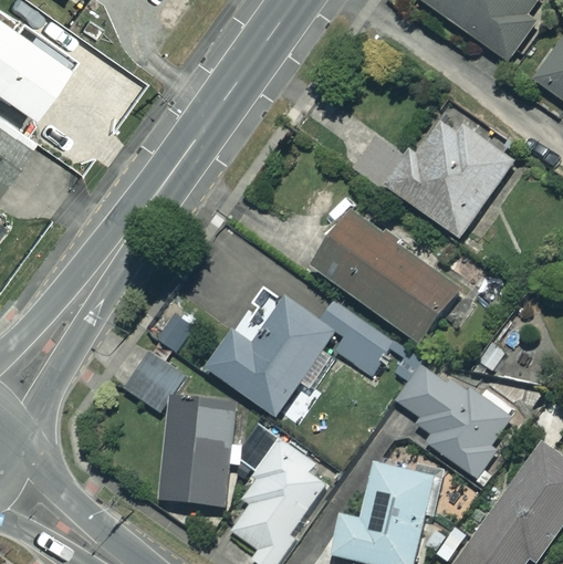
[(416,0),(507,60),(531,23),(525,19),(538,0),(416,0)]
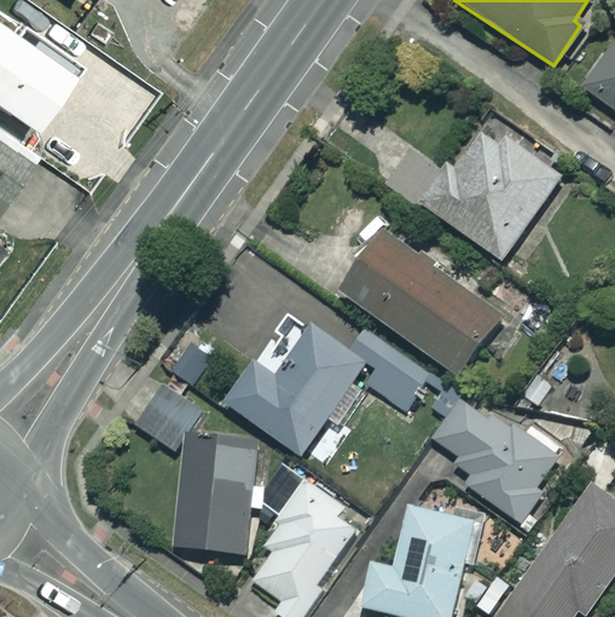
[(11,24),(0,17),(0,108),(22,124),(69,57),(15,19),(11,24)]
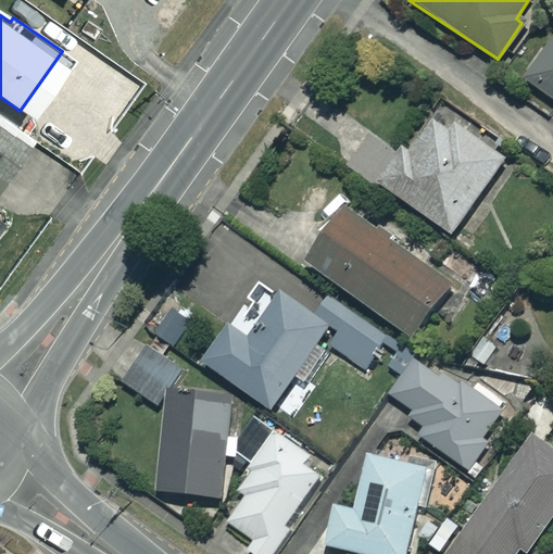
[(552,36),(523,82),(552,101),(552,36)]
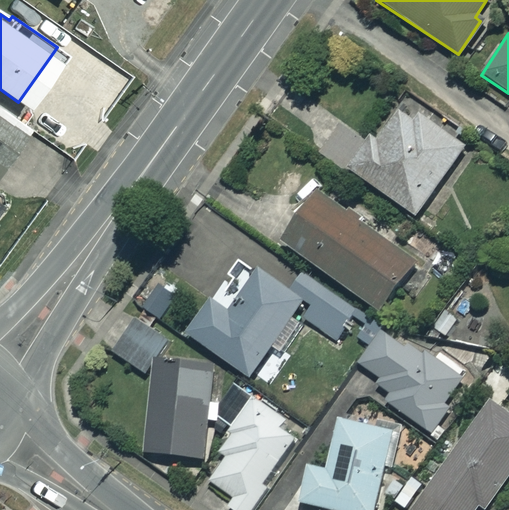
[(435,114),(404,92),(369,142),(341,123),(322,150),(414,214),(462,145),(429,122),(435,114)]
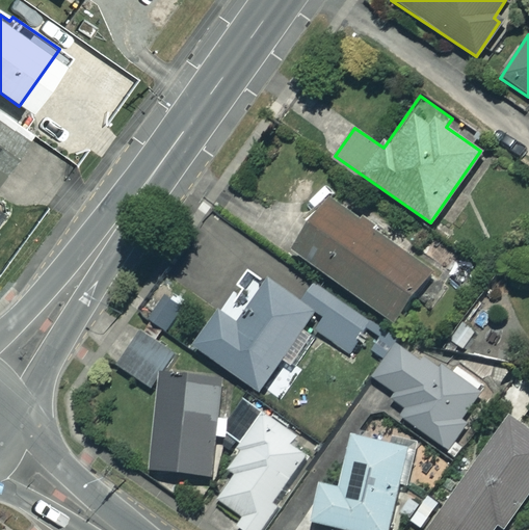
[(0,167),(21,137),(0,122),(0,167)]
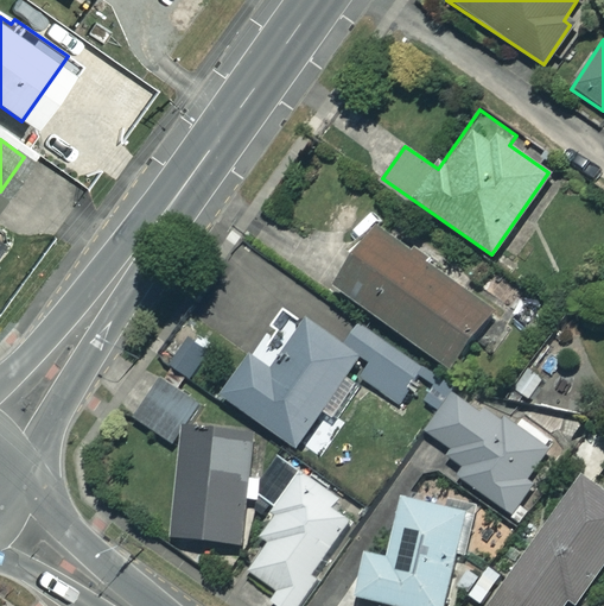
[(489,308),(375,227),(334,288),(447,368),(489,308)]
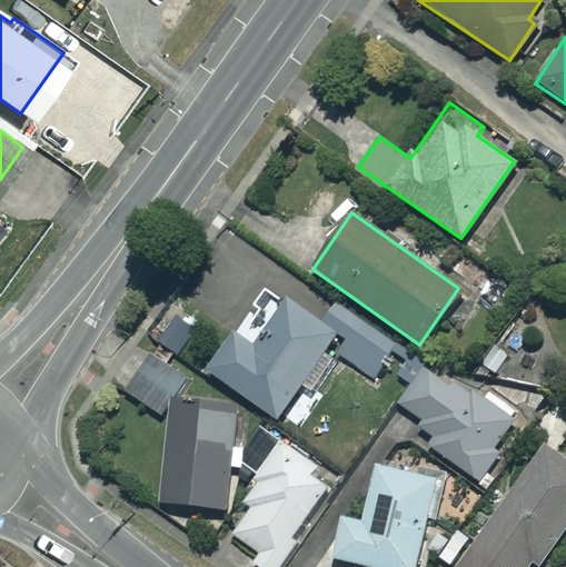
[(314,391),(336,359),(369,383),(397,342),(335,299),(330,306),(310,294),(300,309),(271,289),(239,337),(231,331),(205,369),(275,417),(300,381),(314,391)]
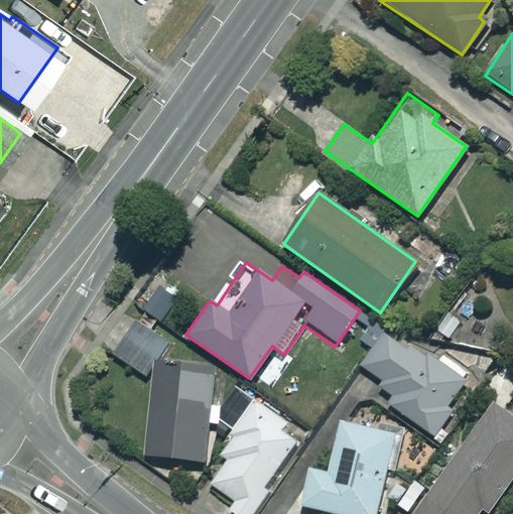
[(180,286),(158,269),(134,301),(156,318),(180,286)]
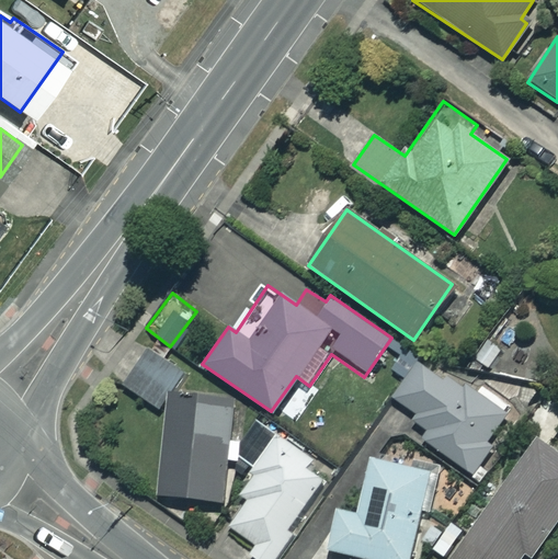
[(511,352),(488,339),(475,361),(497,375),(511,352)]
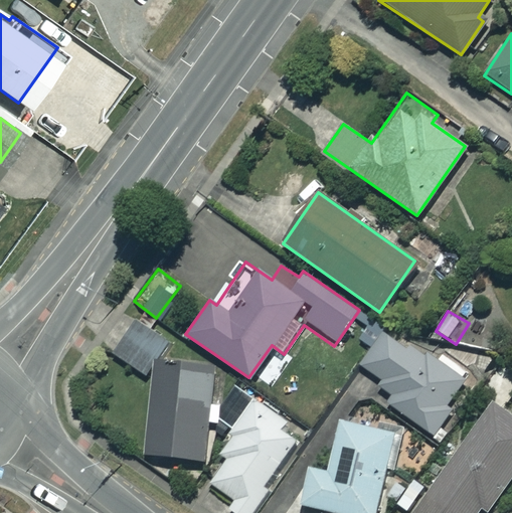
[(383,400),(442,445),(450,435),(440,426),(455,407),(447,401),(469,372),(438,349),(431,358),(407,341),(403,345),(369,319),(357,336),(370,346),(358,362),(378,378),(372,386),(386,396),(383,400)]
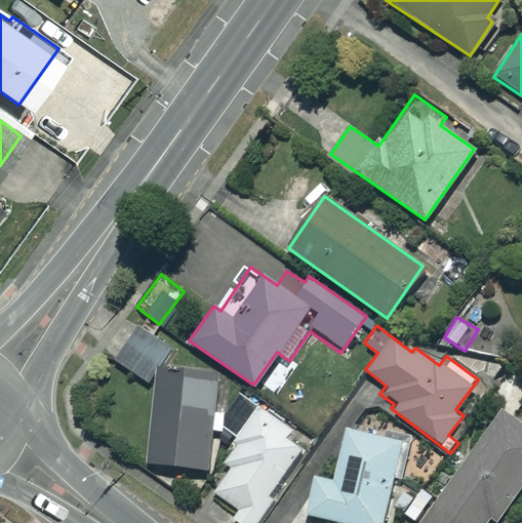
[(167,345),(136,326),(115,361),(146,379),(167,345)]
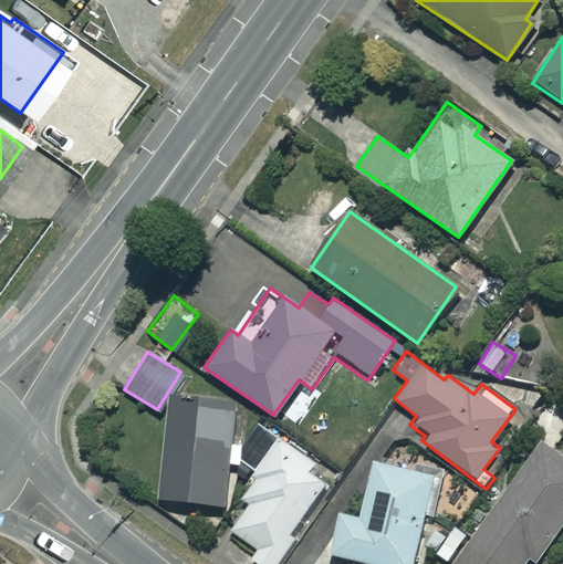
[(233,401),(167,397),(159,502),(227,507),(233,401)]
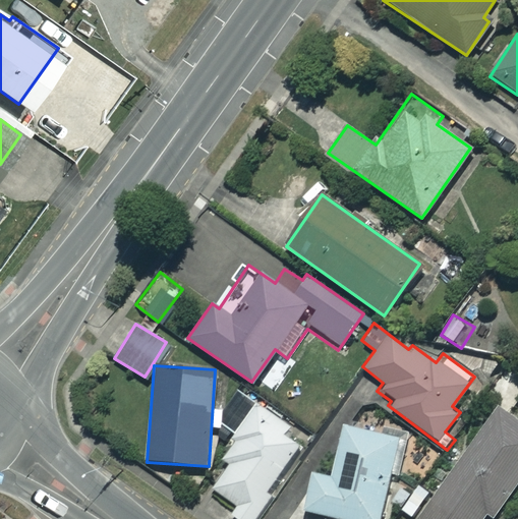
[(255,402),(230,438),(235,442),(222,461),(228,465),(212,487),(236,505),(229,514),(236,518),(251,518),(268,497),(264,494),(304,437),(255,402)]
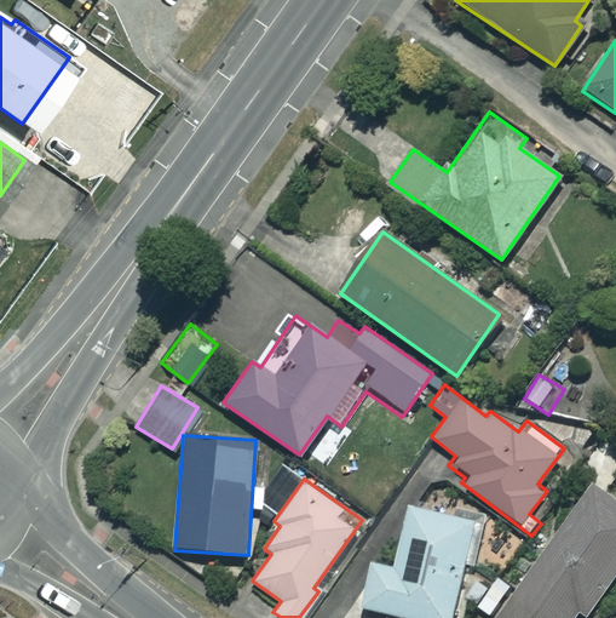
[(502,598),(495,591),(476,617),(569,617),(576,608),(582,612),(615,562),(615,501),(582,479),(502,598)]
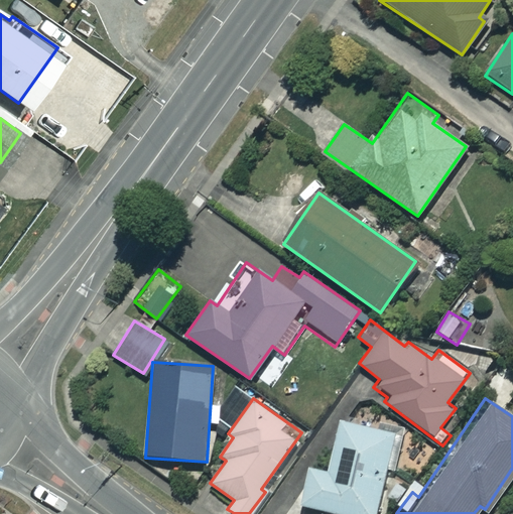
[(373,513),(395,437),(341,421),(326,474),(309,469),(299,503),(337,513),(373,513)]
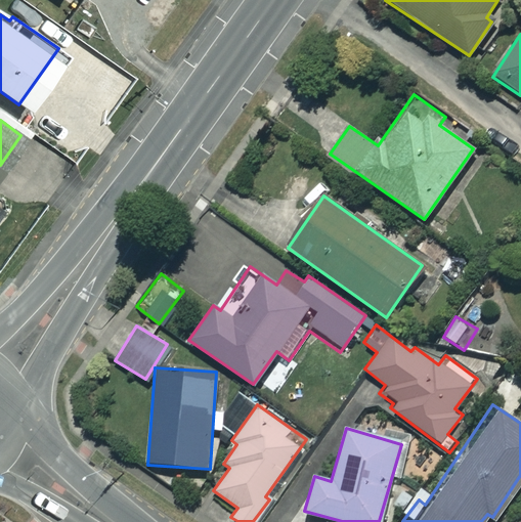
All buildings are outlined.
